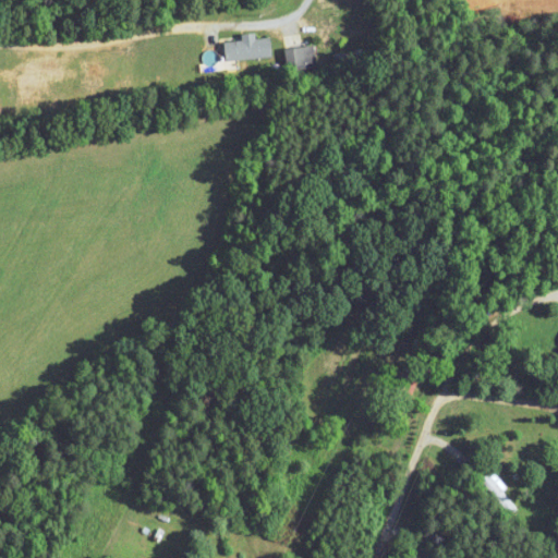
[(225,43),(226,61),(273,59),(271,39),(256,40),(256,34),(243,35),(243,41),(225,43)]
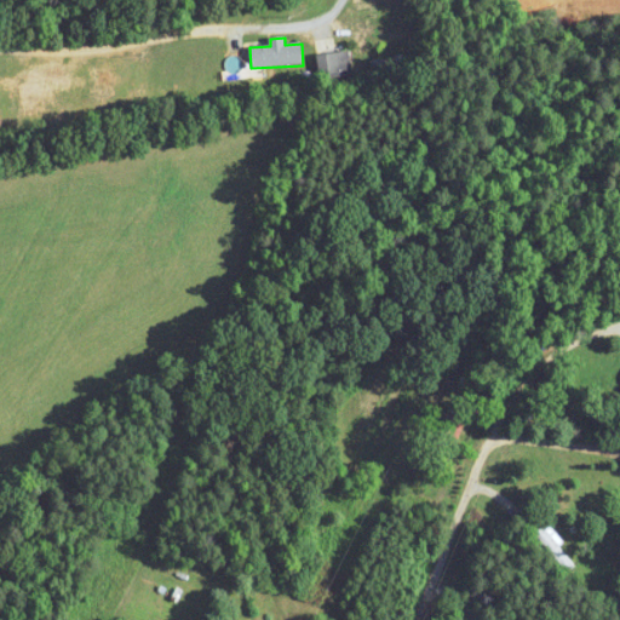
[(352,76),(350,52),(317,56),(320,80),(352,76)]
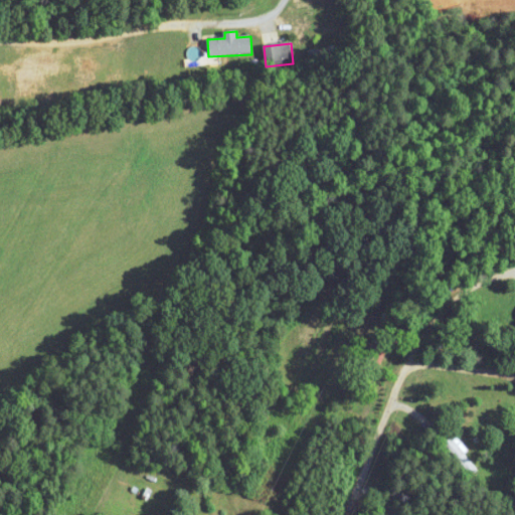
[(18,73),(20,82),(41,76),(39,67),(18,73)]
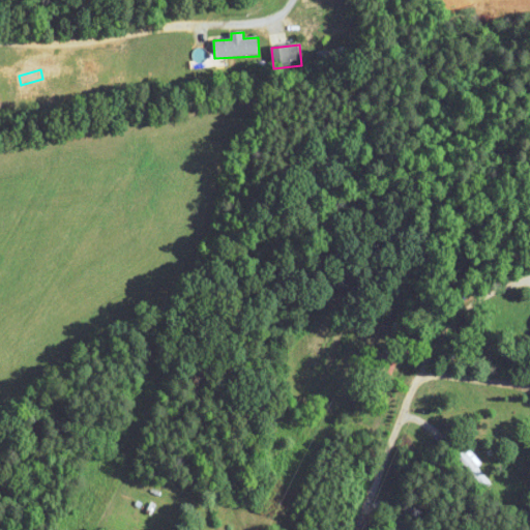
[(484,491),(494,483),(466,448),(458,454),(484,491)]
